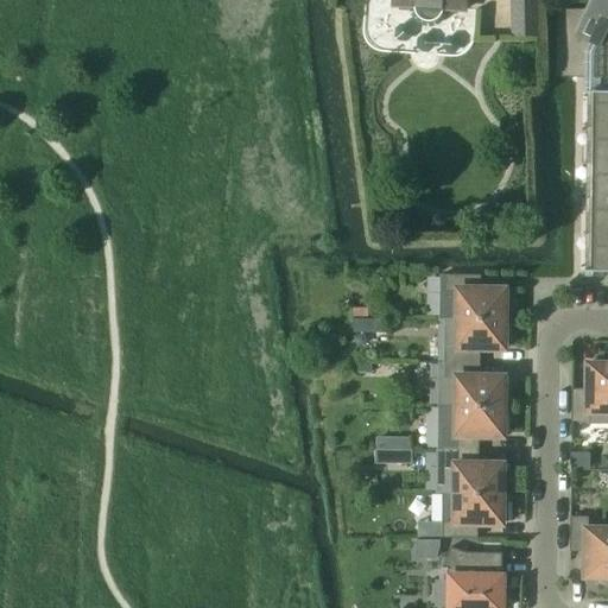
[(386,0),(387,0),(387,1),(388,2),(390,2),(391,4),(392,4),(393,4),(394,5),(394,7),(415,8),(415,10),(415,11),(415,12),(415,13),(415,14),(416,16),(416,17),(417,18),(418,19),(419,20),(420,21),(422,23),(423,23),(424,23),(425,24),(426,24),(428,24),(429,24),(430,24),(431,24),(432,24),(434,23),(435,23),(436,21),(437,21),(438,20),(439,19),(441,18),(441,17),(442,17),(442,16),(443,14),(443,13),(443,12),(443,11),(466,12),(466,0),(386,0)]
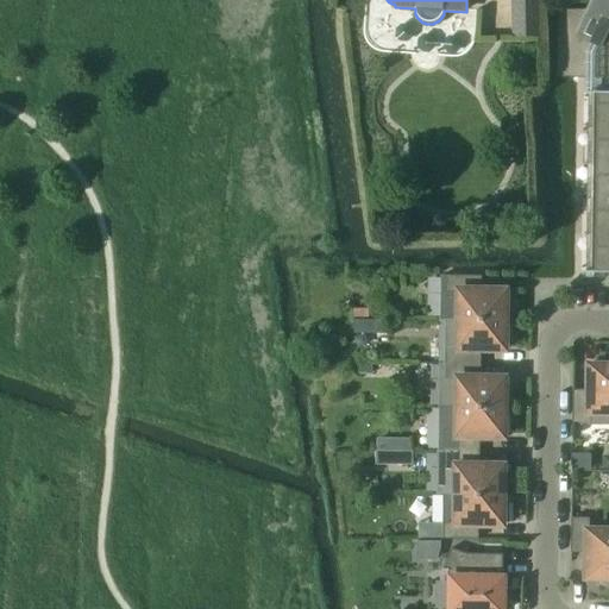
[(537,0),(509,0),(512,38),(539,37),(537,0)]
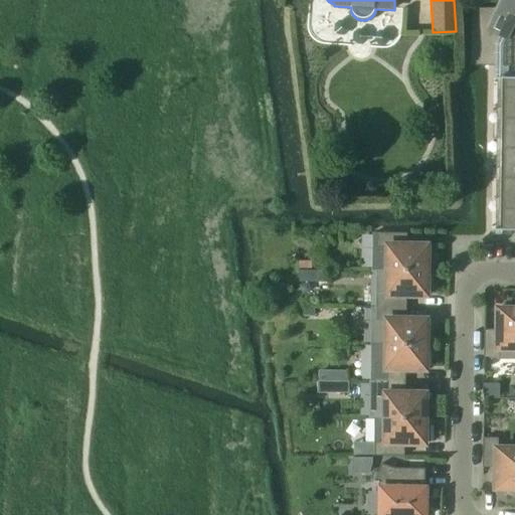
[(514,0),(505,0),(501,9),(472,8),(471,66),(484,66),(495,66),(499,66),(506,66),(514,65),(514,0)]
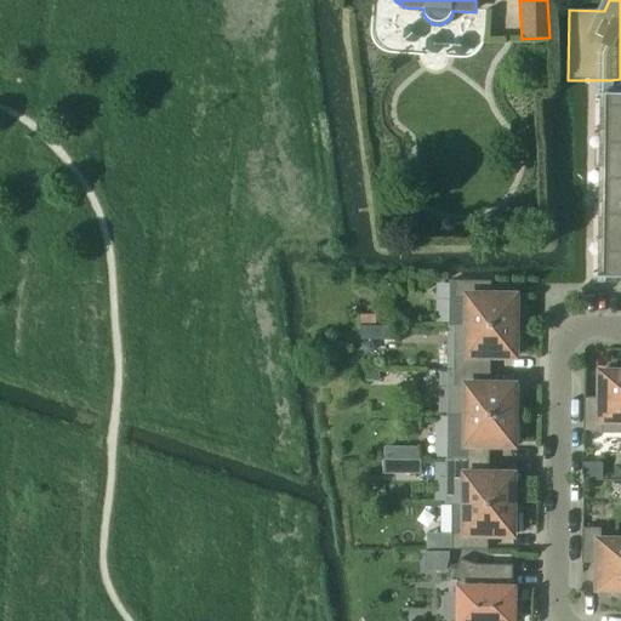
[(620,93),(598,95),(598,97),(607,97),(605,131),(620,131),(620,93)]
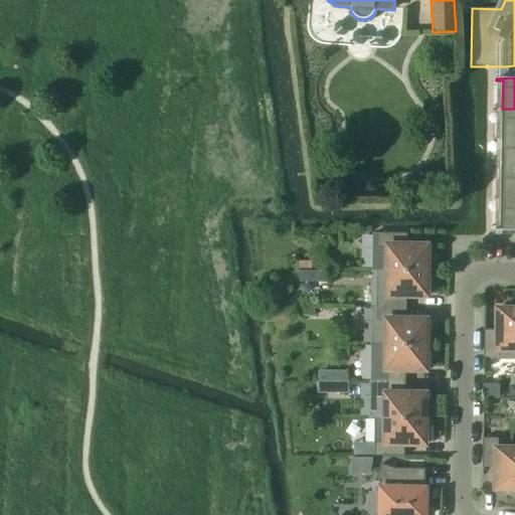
[(514,109),(502,109),(502,139),(514,139),(514,109)]
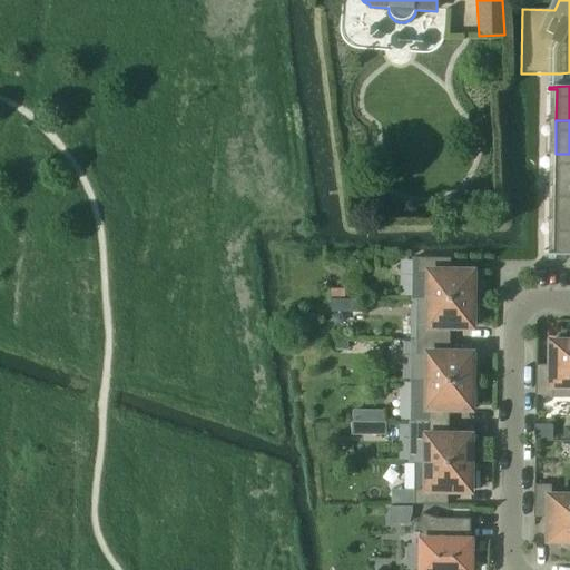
[(569,154),(556,154),(556,187),(569,187),(569,154)]
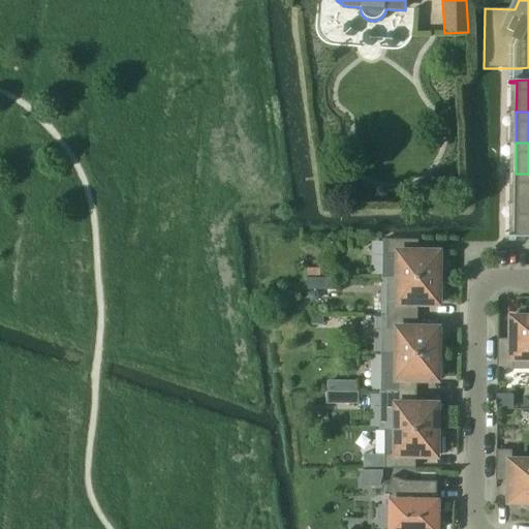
[(528,174),(516,174),(515,205),(528,205),(528,174)]
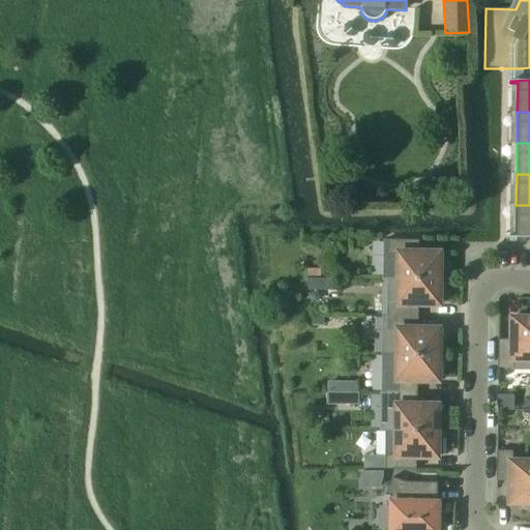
[(529,205),(516,205),(516,235),(516,238),(529,237),(529,205)]
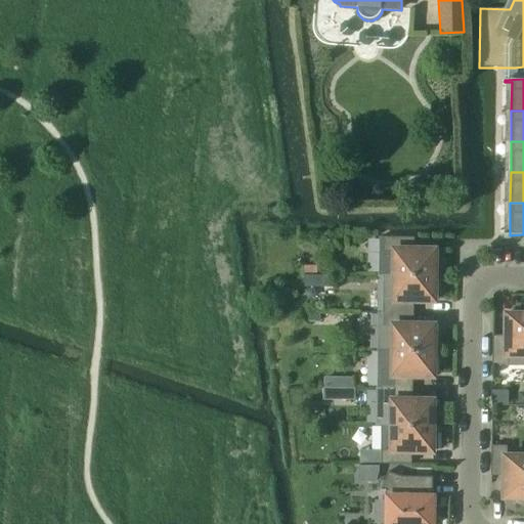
[(380,237),(380,275),(384,275),(394,275),(435,276),(435,269),(439,269),(439,255),(436,255),(436,251),(415,251),(415,237),(385,237),(380,237)]
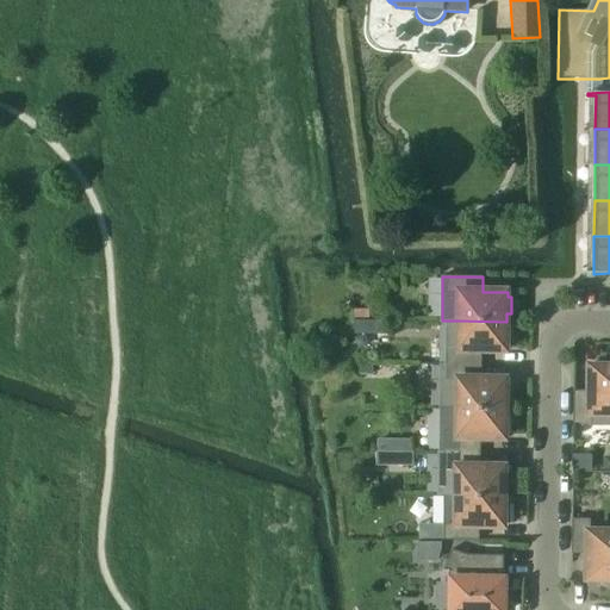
[(510,347),(510,329),(506,329),(506,322),(447,321),(447,365),(481,365),(481,350),(506,350),(506,347),(510,347)]
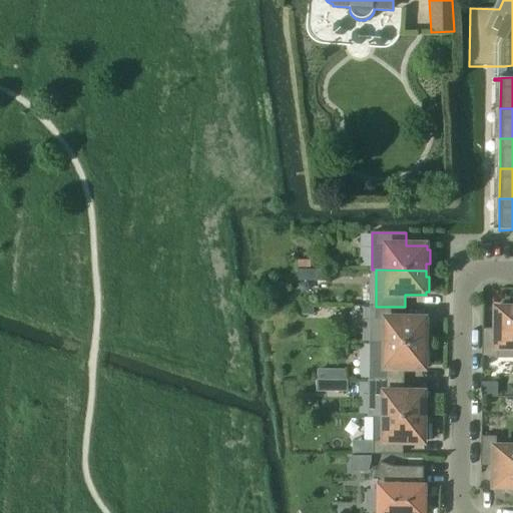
[(483,329),(483,358),(498,359),(512,358),(512,305),(501,305),(501,308),(497,308),(497,329),(483,329)]
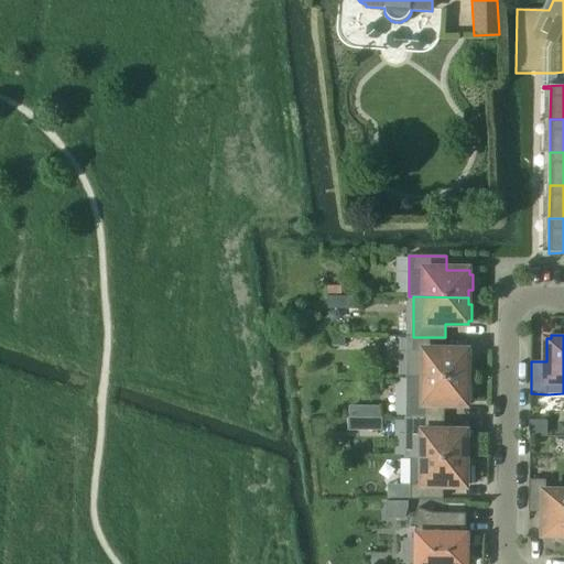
[(408,337),(408,377),(412,377),(419,378),(468,378),(468,370),(472,371),(472,355),(468,355),(468,351),(445,350),(445,337),(413,337),(408,337)]
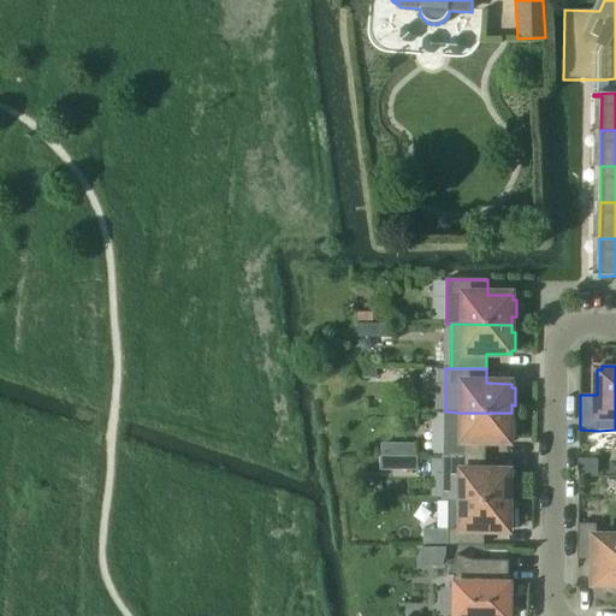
[(445,412),(444,456),(450,456),(485,457),(485,443),(510,443),(510,438),(515,438),(515,421),(510,421),(511,413),(457,413),(450,412),(445,412)]
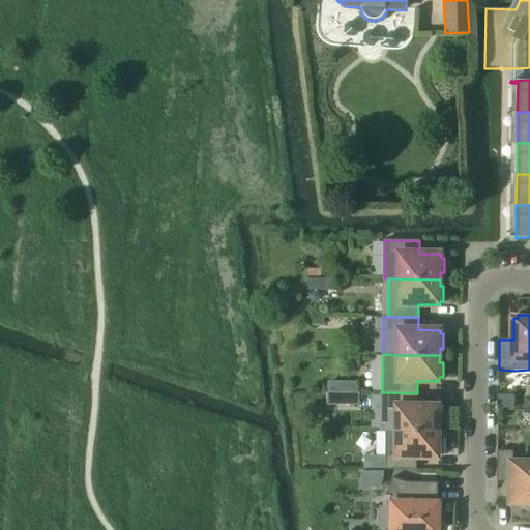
[(387,392),(387,407),(398,407),(396,431),(439,432),(439,424),(442,424),(442,410),(439,410),(439,406),(417,406),(417,393),(387,392)]
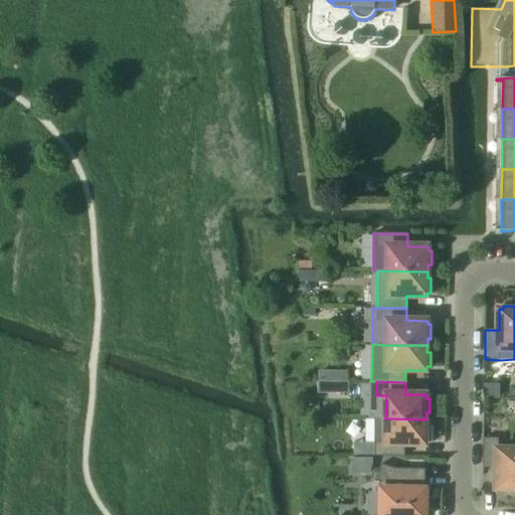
[(430,441),(430,425),(426,425),(426,419),(385,418),(377,418),(376,425),(377,427),(378,428),(379,431),(380,433),(382,434),(381,442),(375,442),(375,456),(404,456),(404,444),(425,444),(425,441),(430,441)]
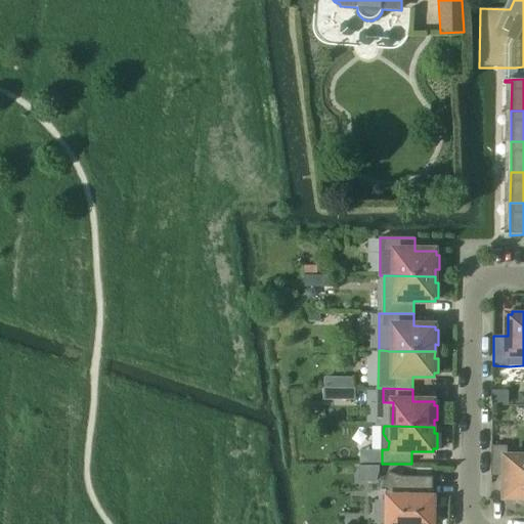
[(523,497),(523,456),(508,456),(508,446),(492,446),(491,476),(506,476),(506,497),(509,497),(509,500),(523,500),(523,497)]
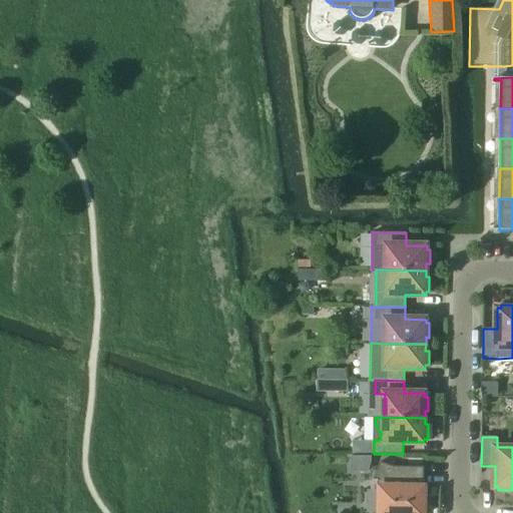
[(424,493),(424,482),(425,482),(425,480),(424,480),(424,467),(394,467),(381,462),(374,480),(373,480),(373,481),(378,481),(378,488),(381,488),(380,512),(423,512),(424,511),(426,508),(428,505),(428,502),(428,499),(426,496),(424,493)]
